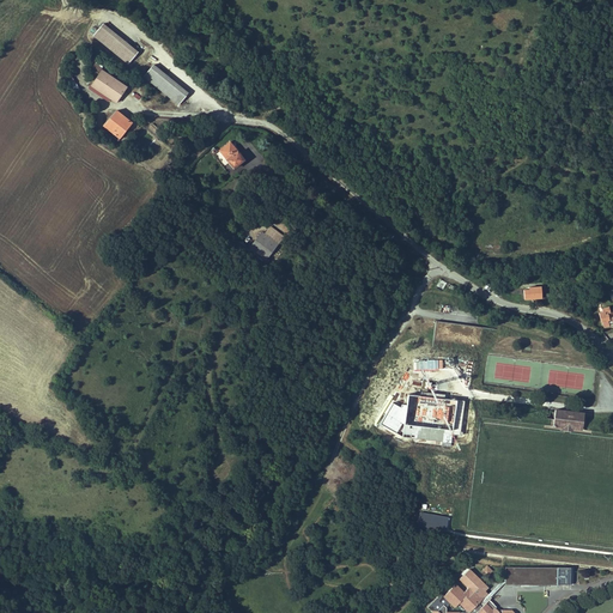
[(138,52),(103,24),(93,35),(128,64),(138,52)]
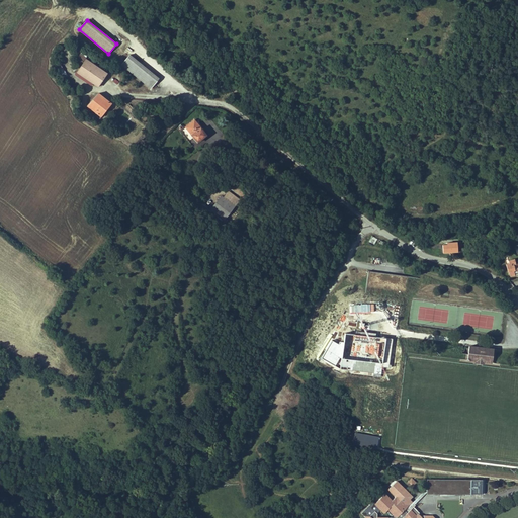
[(159,79),(130,55),(121,65),(151,88),(159,79)]
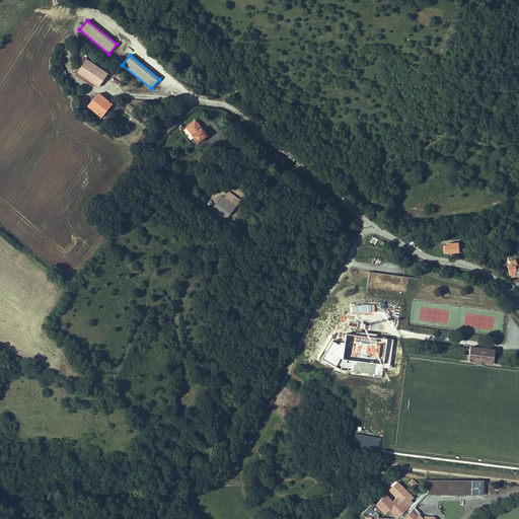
[(107,73),(86,59),(84,62),(81,65),(81,66),(77,72),(98,87),(107,73)]
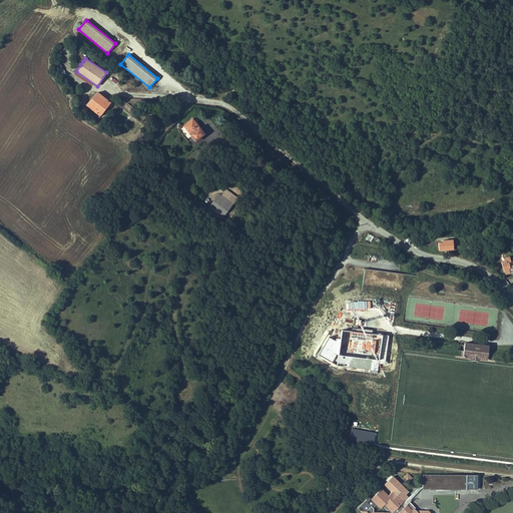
[(67,75),(60,65),(55,68),(62,78),(67,75)]
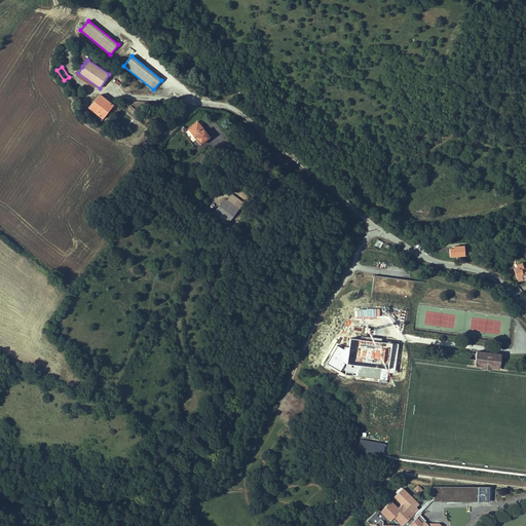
[(101,120),(113,106),(100,95),(88,107),(99,115),(97,117),(101,120)]
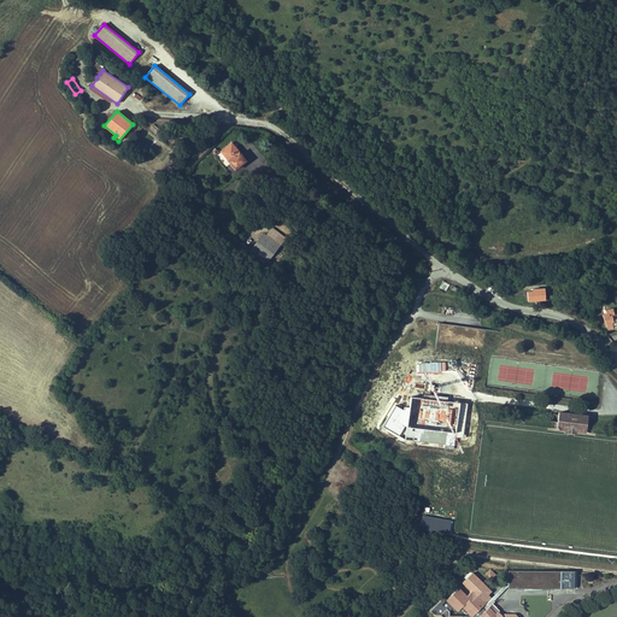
[(246,160),(231,144),(221,151),(235,169),(246,160)]
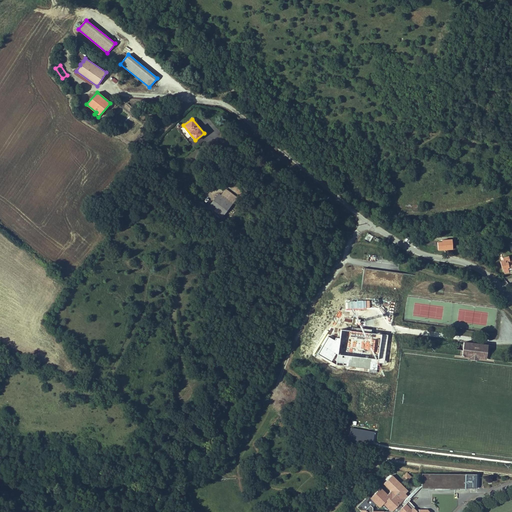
[(160,150),(154,145),(151,148),(157,153),(160,150)]
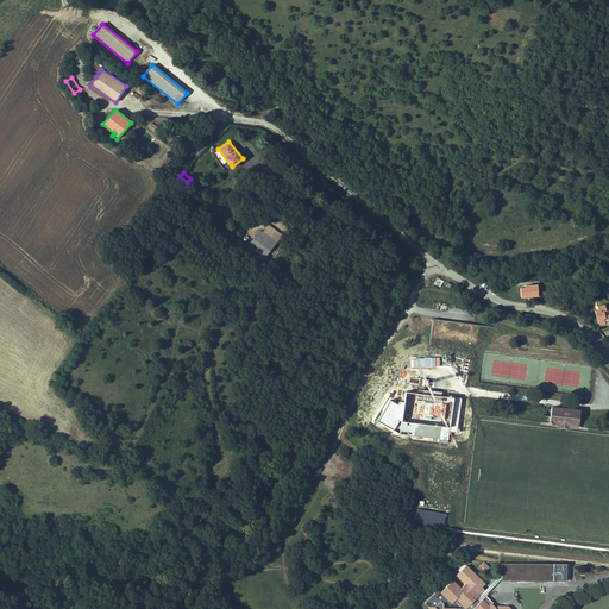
[(264,258),(276,242),(261,231),(249,246),(264,258)]
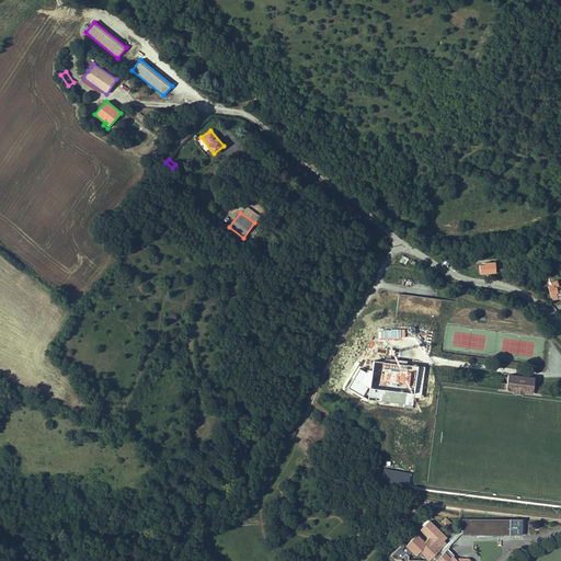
[(495,263),(479,263),(479,274),(495,274),(495,263)]
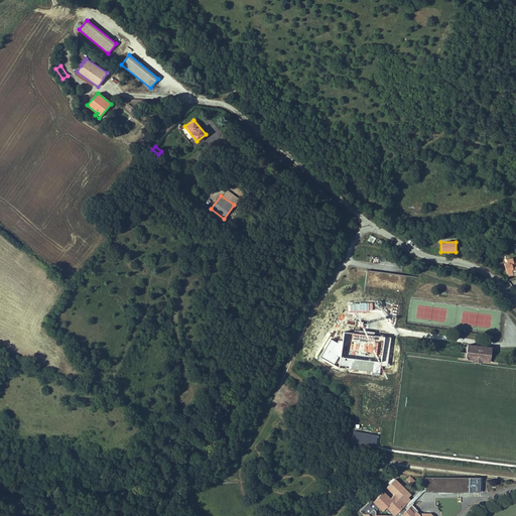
[(515,262),(515,263),(515,265),(515,266),(512,267),(511,264),(509,264),(509,262),(507,262),(504,263),(506,271),(507,271),(508,275),(513,274),(515,273),(515,262)]
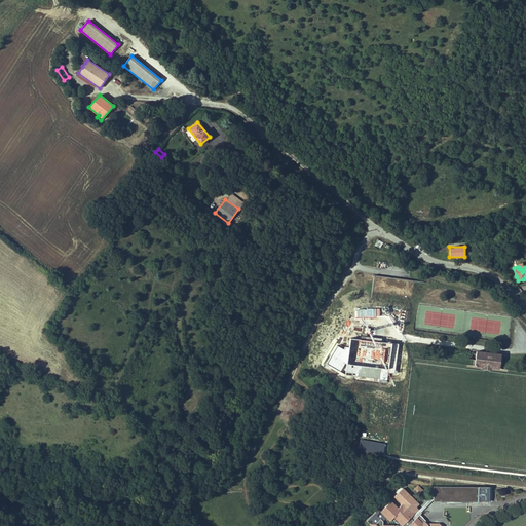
[(477,351),(475,366),(484,367),(485,367),(486,363),(488,363),(488,367),(491,368),(499,369),(501,354),(492,353),(492,355),(485,354),(486,352),(477,351)]
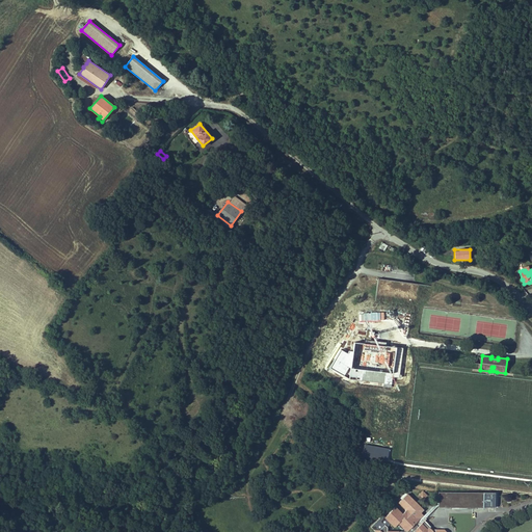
[(388,459),(389,449),(365,445),(363,455),(388,459)]
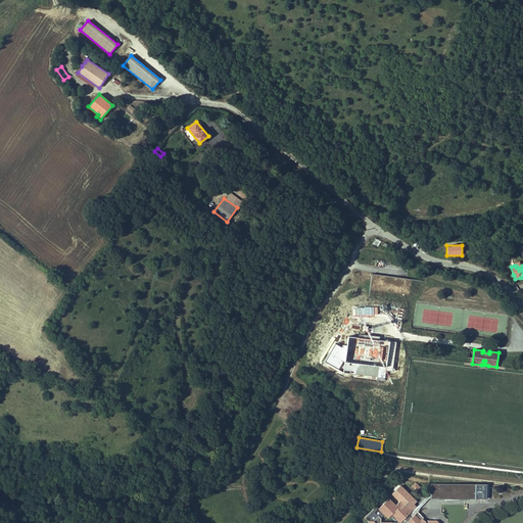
[(420,487),(416,482),(411,487),(413,487),(416,489),(416,491),(420,487)]
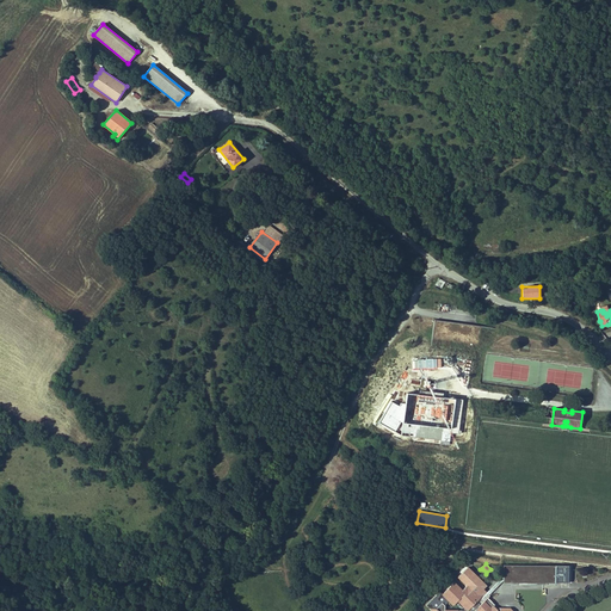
[(567,582),(567,566),(510,565),(510,582),(567,582)]
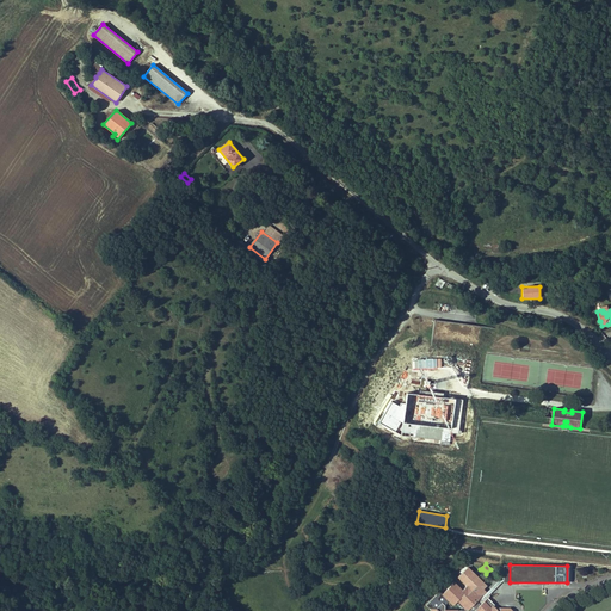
[(479,606),(475,603),(477,602),(480,598),(486,592),(483,588),(486,586),(468,567),(458,576),(467,586),(462,591),(454,582),(443,593),(440,591),(426,605),(432,610),(431,610),(499,610),(498,610),(493,605),(491,609),(483,602),(481,605),(479,606)]
